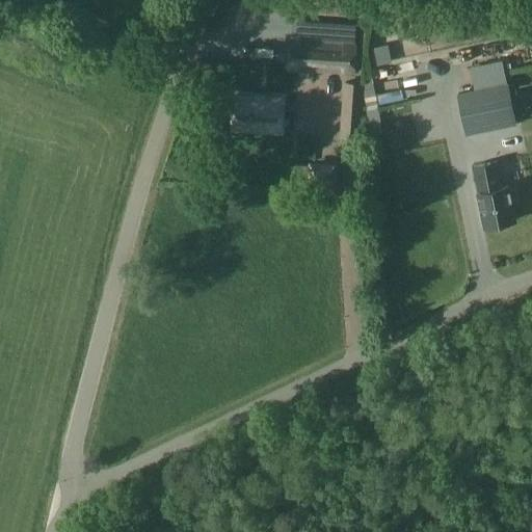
[(9,0),(16,8),(27,1),(26,0),(9,0)]
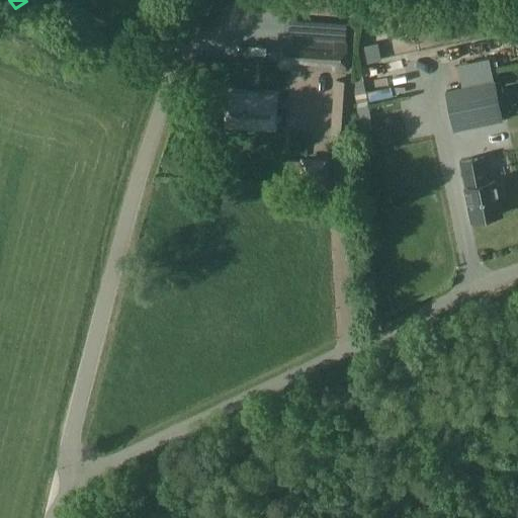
[(346,44),(280,39),(278,69),(344,74),(346,44)]
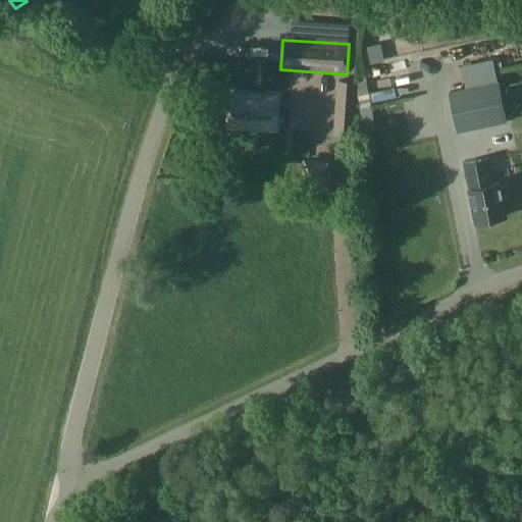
[(357,82),(336,81),(333,136),(354,137),(357,82)]
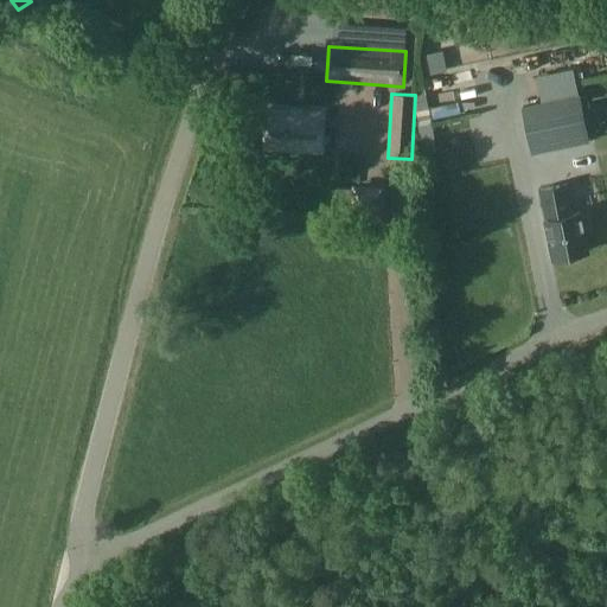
[(579,95),(542,102),(523,107),(532,154),(588,142),(579,95)]
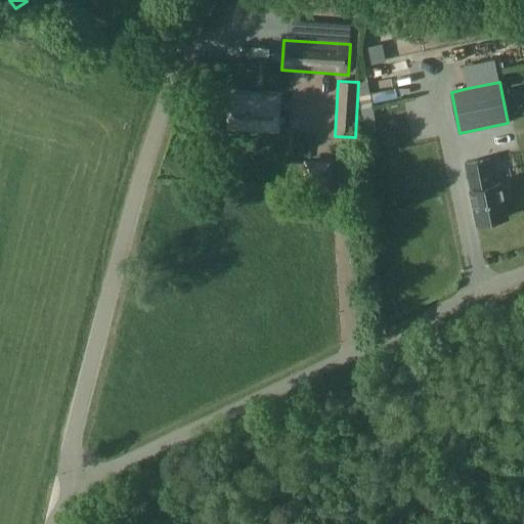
[(281,93),(228,91),(226,129),(279,132),(281,93)]
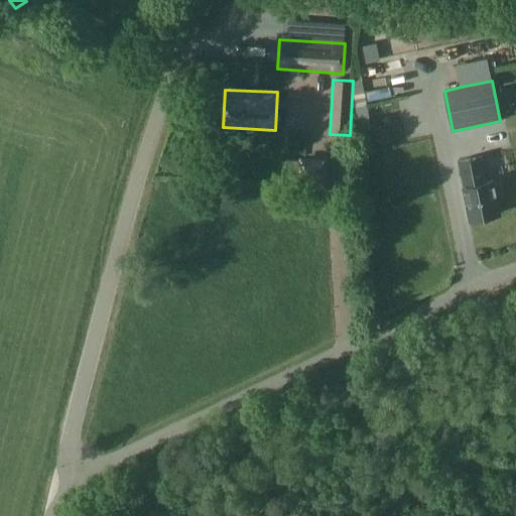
[(500,182),(493,181),(493,180),(487,182),(482,157),(460,161),(466,187),(464,187),(471,221),(500,214),(497,199),(502,196),(500,182)]
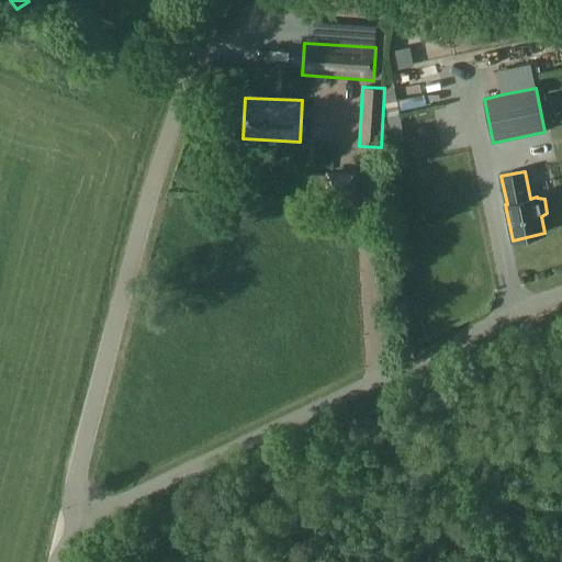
[(353,175),(326,173),(324,202),(352,203),(353,175)]
